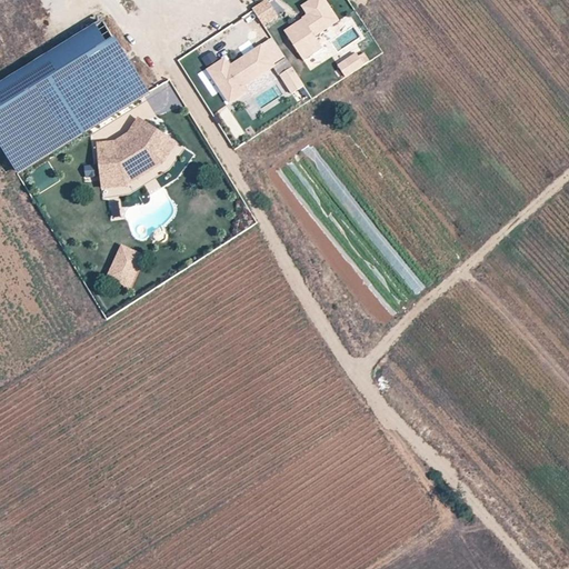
[(268,0),(265,0),(253,8),(263,25),(278,16),(268,0)]
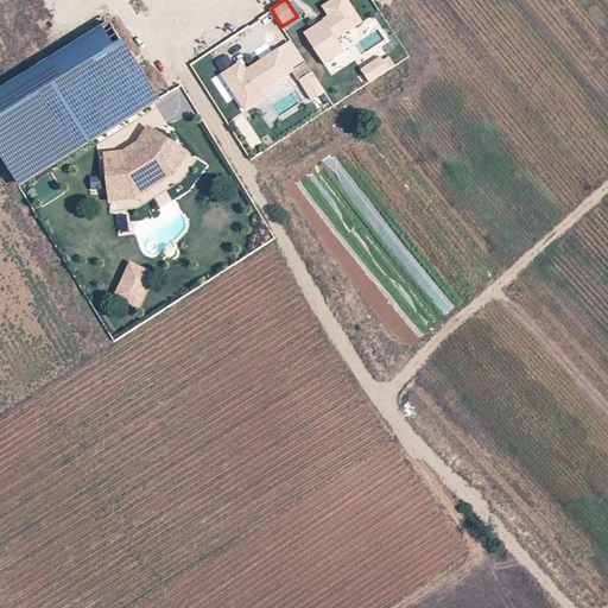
[(330,14),(304,32),(325,64),(346,51),(336,38),(361,21),(347,0),(331,0),(323,6),(330,14)]
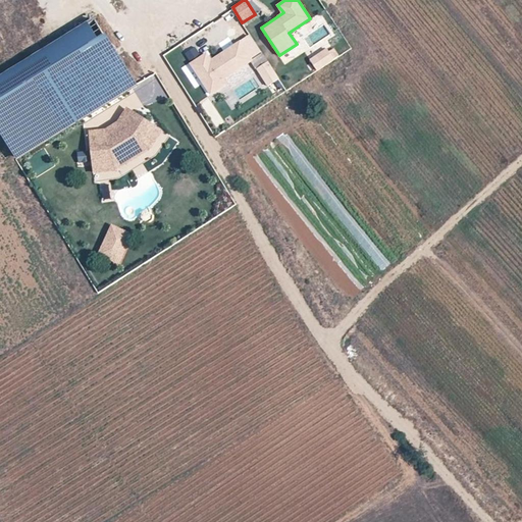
[(94,25),(0,83),(0,126),(17,156),(131,87),(94,25)]
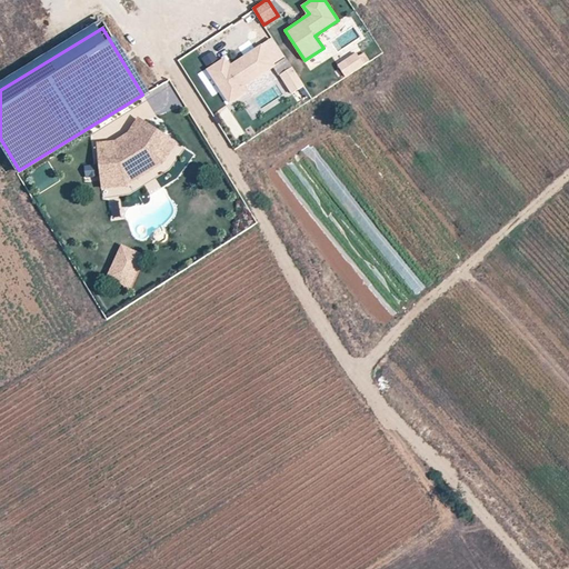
[(225,59),(209,69),(230,102),(247,91),(243,86),(275,66),(261,46),(230,66),(225,59)]
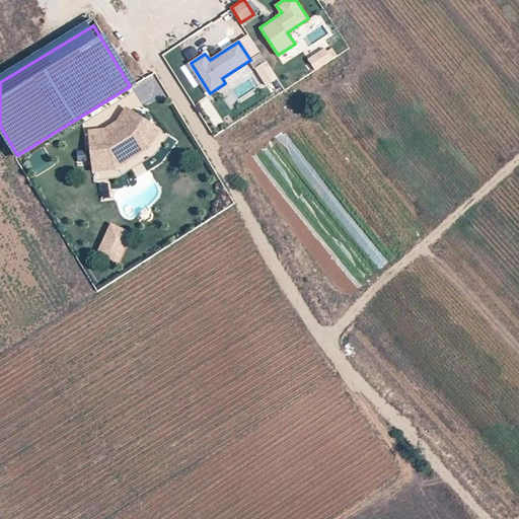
[(325,48),(309,59),(315,69),(332,58),(325,48)]
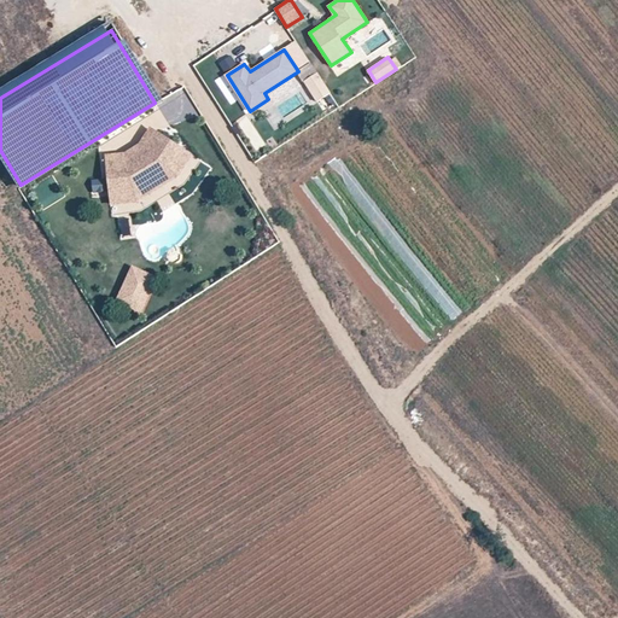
[(322,80),(318,73),(304,81),(309,88),(322,80)]
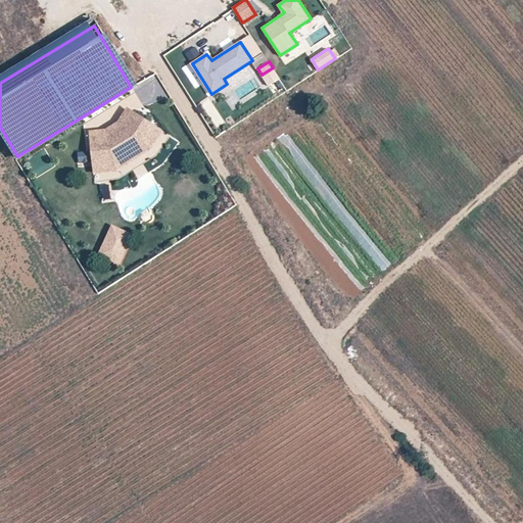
[(193,88),(201,85),(190,62),(182,66),(193,88)]
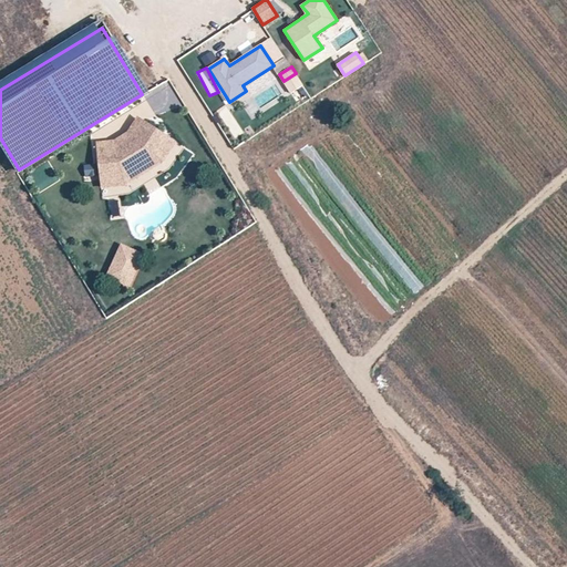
[(303,84),(296,73),(284,81),(291,92),(303,84)]
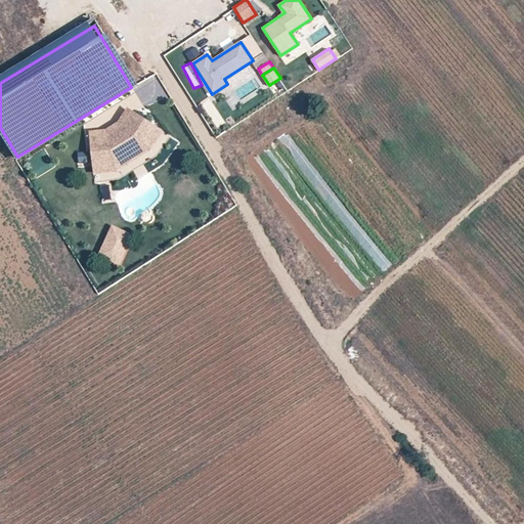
[(169,96),(160,79),(135,90),(144,108),(169,96)]
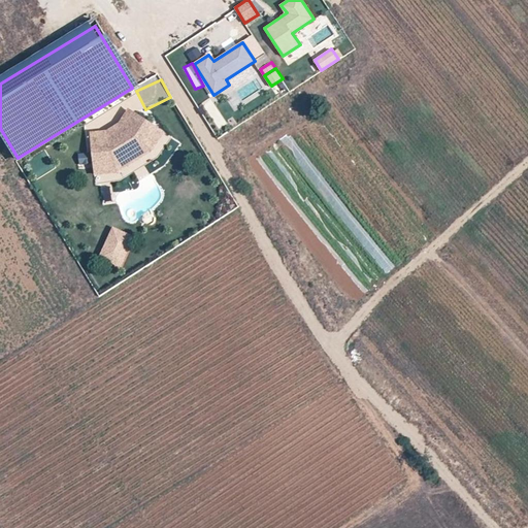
[(94,134),(95,138),(111,137),(126,128),(135,113),(132,111),(123,125),(110,133),(94,134)]
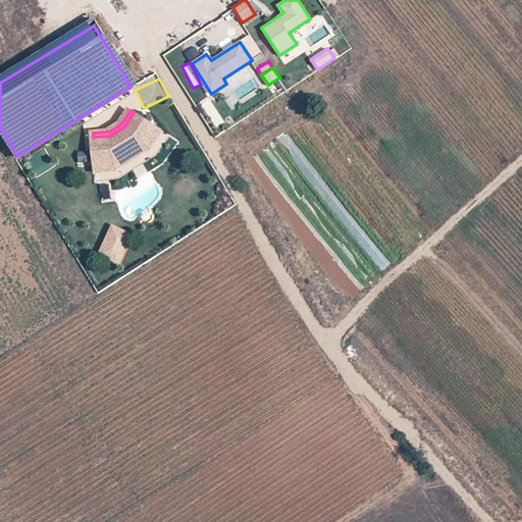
[(156,126),(134,112),(124,126),(110,136),(94,137),(95,163),(114,161),(146,143),(156,126)]
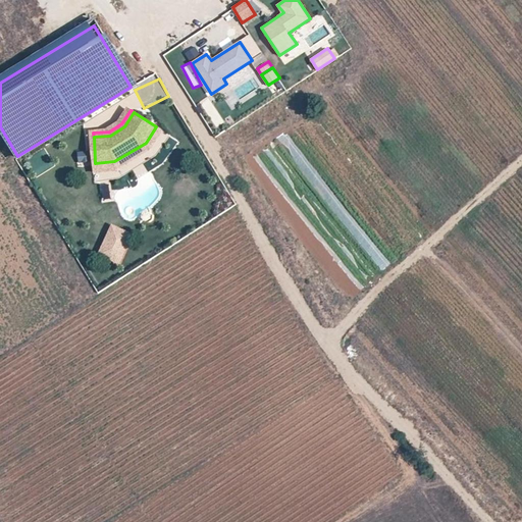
[(114,161),(95,163),(96,173),(117,171),(153,150),(164,133),(156,126),(146,143),(114,161)]
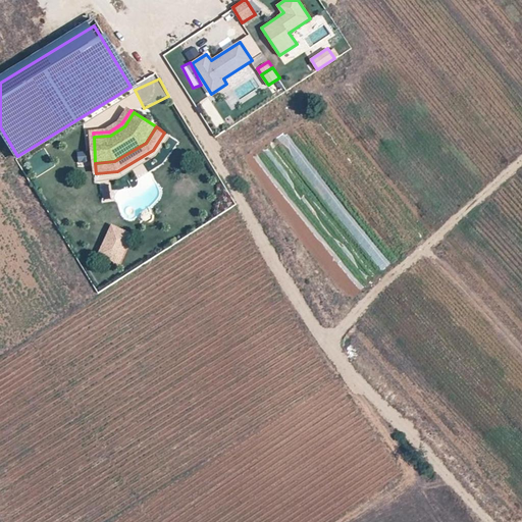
[(134,235),(112,224),(98,254),(119,264),(134,235)]
